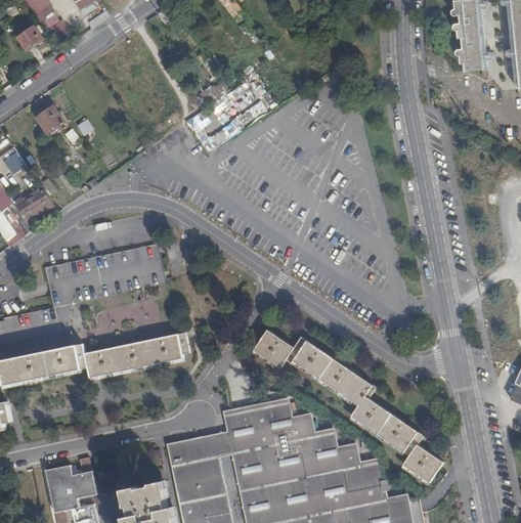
[(44,0),(23,0),(39,23),(39,22),(51,12),(53,11),(44,0)]
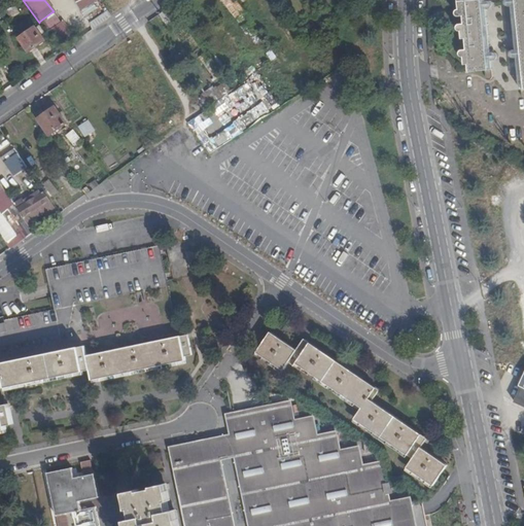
[(70,0),(77,11),(77,12),(81,19),(95,9),(91,3),(95,0),(70,0)]
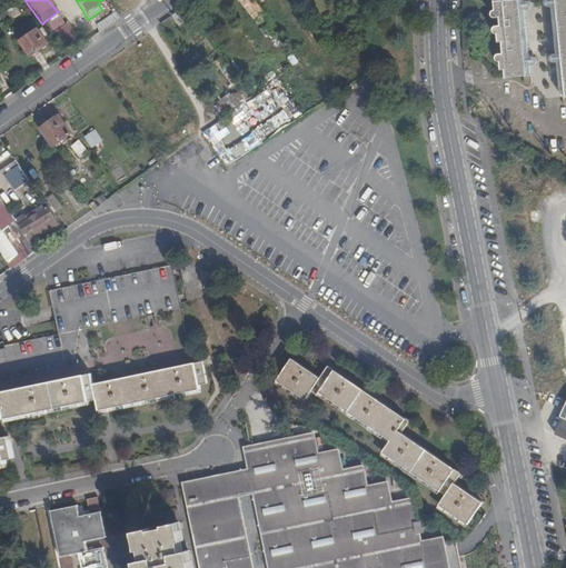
[(256,5),(251,0),(235,0),(246,13),(256,5)]
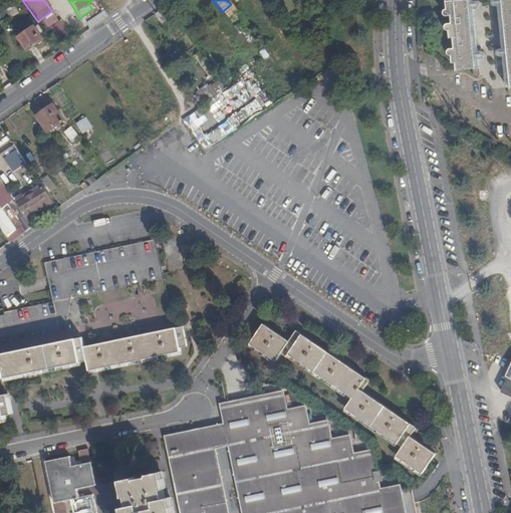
[(465,0),(443,0),(444,9),(441,11),(442,14),(443,15),(448,15),(448,22),(444,23),(443,25),(443,27),(443,29),(446,29),(446,31),(449,30),(450,36),(451,47),(449,47),(447,48),(445,50),(444,52),(446,54),(448,54),(449,56),(453,56),(453,61),(453,68),(469,67),(469,72),(470,76),(472,77),(475,76),(476,74),(475,66),(472,66),(467,13),(465,0)]
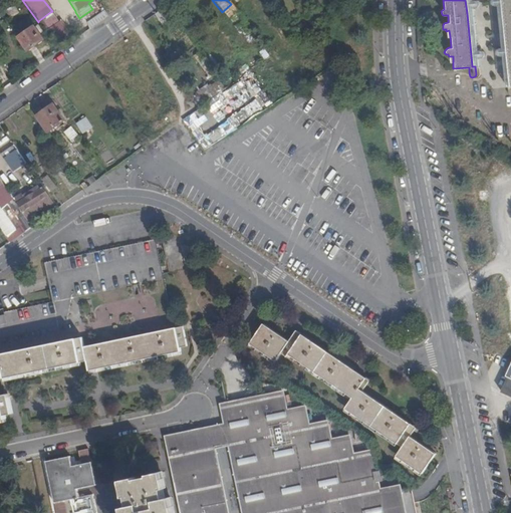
[(465,0),(467,13),(472,66),(475,66),(476,66),(475,57),(475,51),(470,7),(470,1),(469,0),(465,0)]
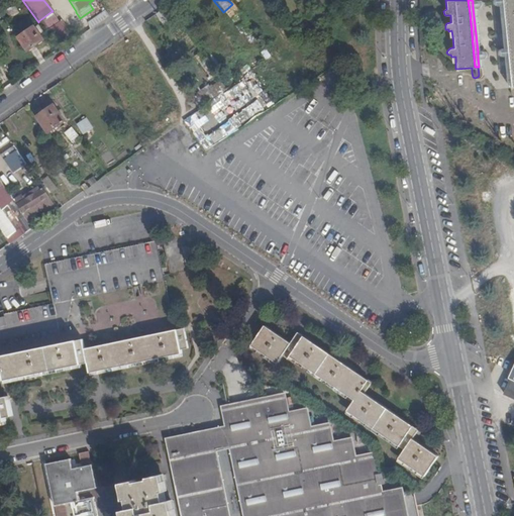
[(505,78),(506,87),(509,87),(507,53),(501,0),(497,0),(498,6),(499,15),(503,49),(503,57),(505,78)]
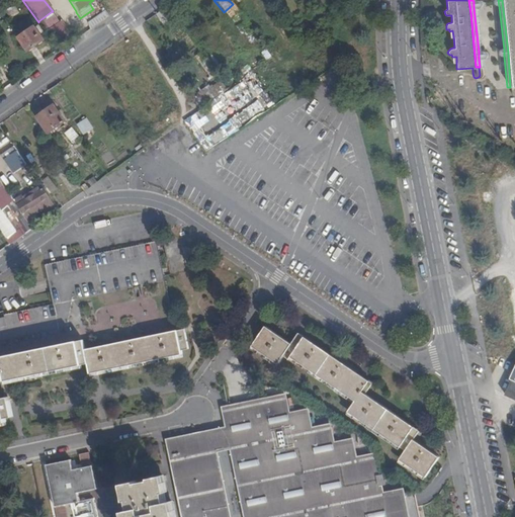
[(510,87),(507,87),(508,92),(510,96),(513,97),(514,94),(514,86),(514,0),(502,0),(508,53),(510,87)]
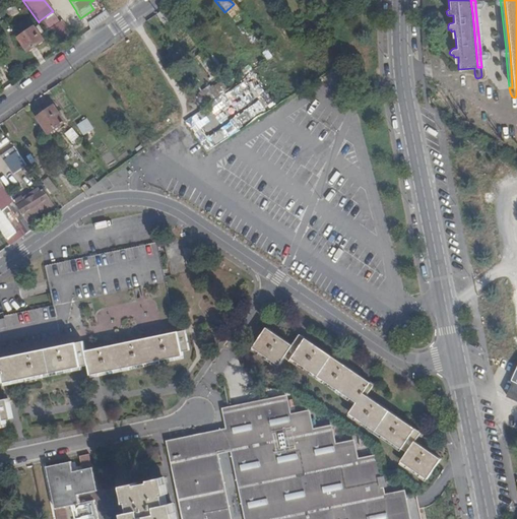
[(8,18),(16,12),(13,7),(4,13),(8,18)]
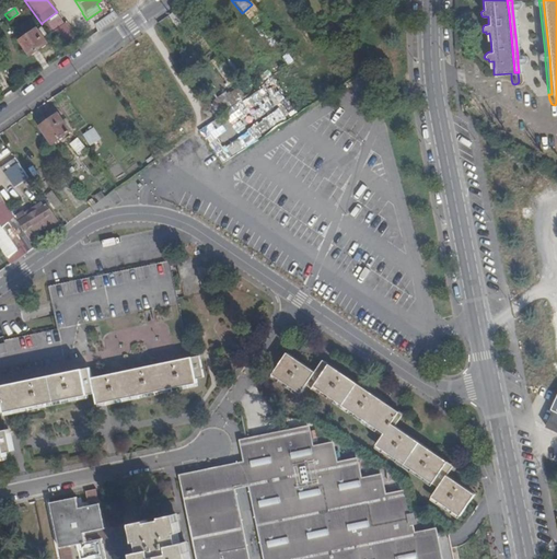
[(189,21),(180,8),(166,16),(176,31),(189,21)]
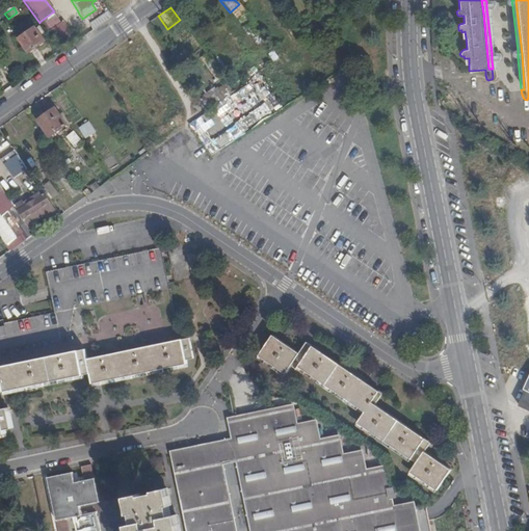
[(88,24),(90,31),(110,17),(106,11),(88,24)]
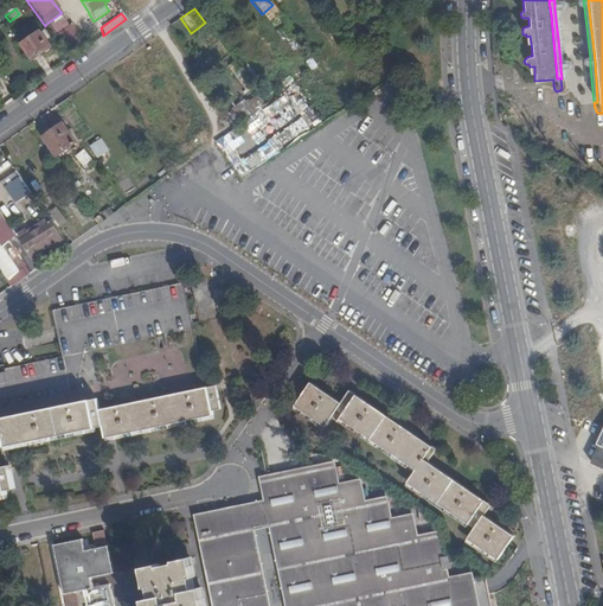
[(59,14),(45,25),(53,37),(56,36),(69,27),(68,26),(59,14)]
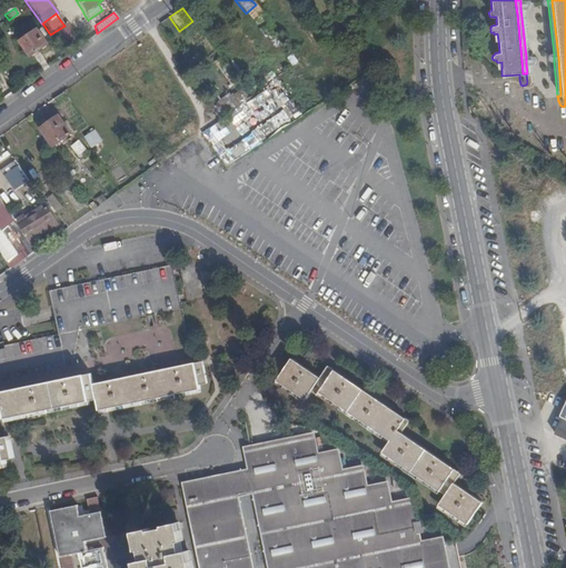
[(59,43),(72,33),(73,33),(70,29),(69,29),(66,23),(63,25),(65,26),(52,33),(56,39),(59,43)]
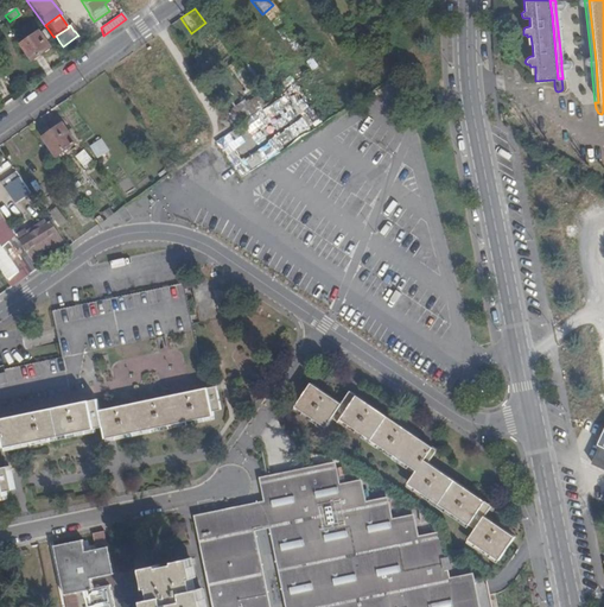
[(357,26),(351,31),(355,37),(361,32),(357,26)]
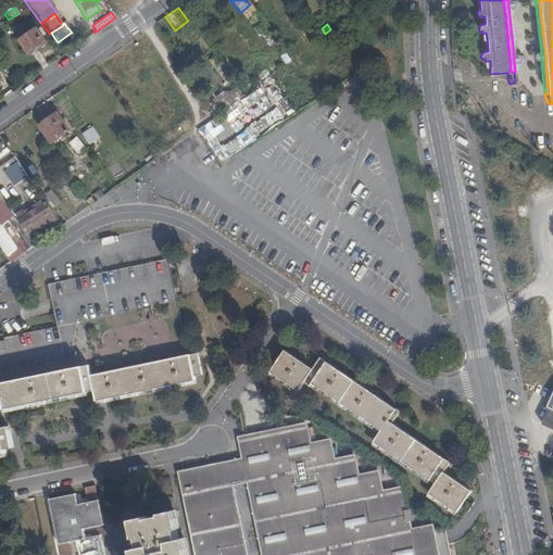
[(325,34),(322,28),(314,33),(318,38),(325,34)]
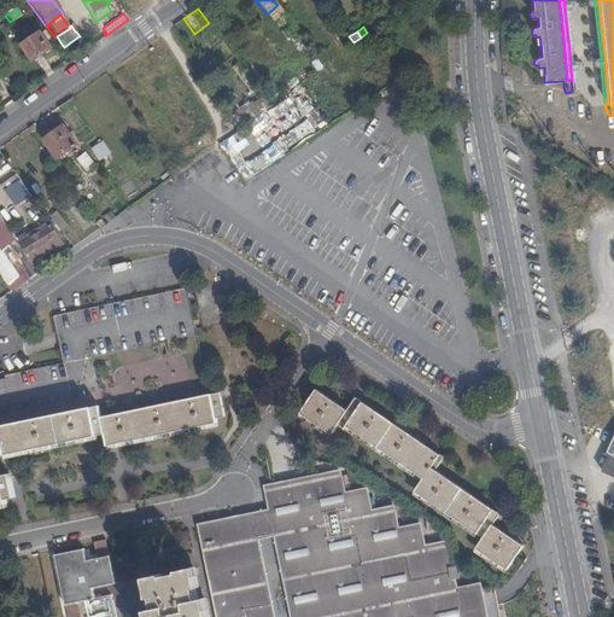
[(30,63),(50,50),(37,34),(19,46),(30,63)]
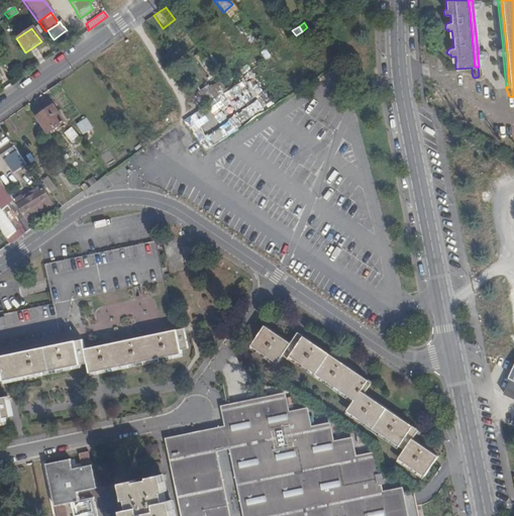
[(54,39),(52,40),(55,45),(70,35),(66,30),(54,39)]
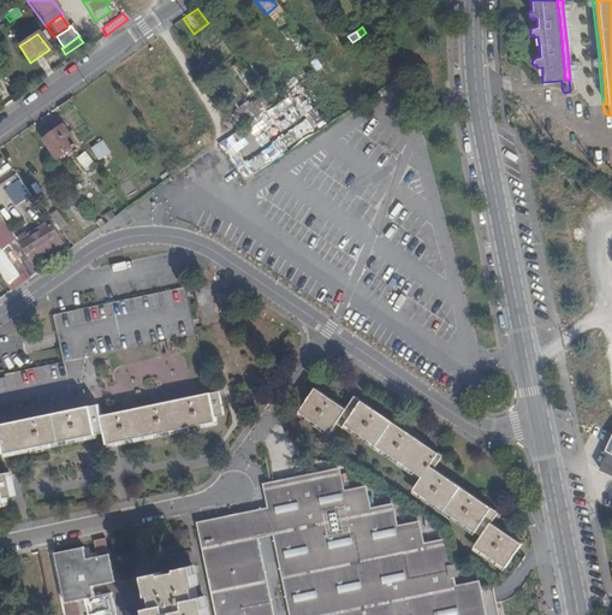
[(237,63),(230,67),(248,95),(256,89),(237,63)]
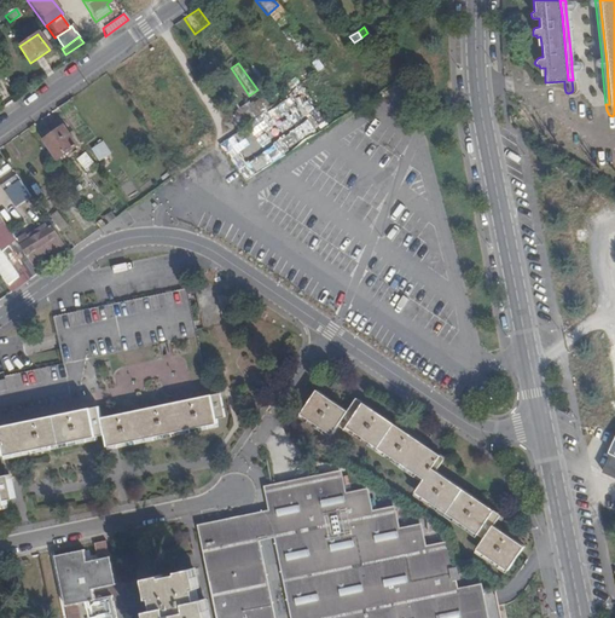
[(257,116),(248,102),(232,114),(242,128),(257,116)]
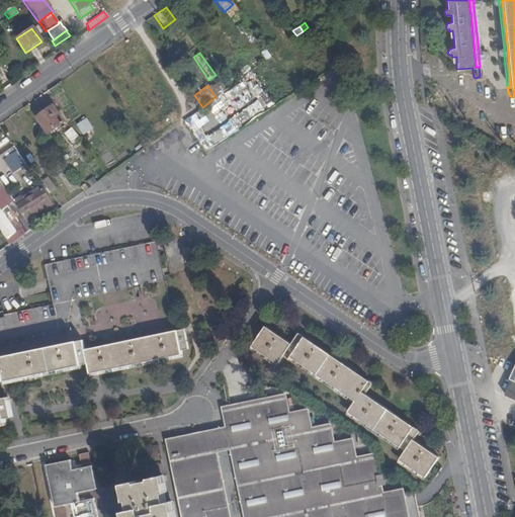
[(47,133),(62,121),(51,105),(50,106),(48,104),(33,114),(47,133)]
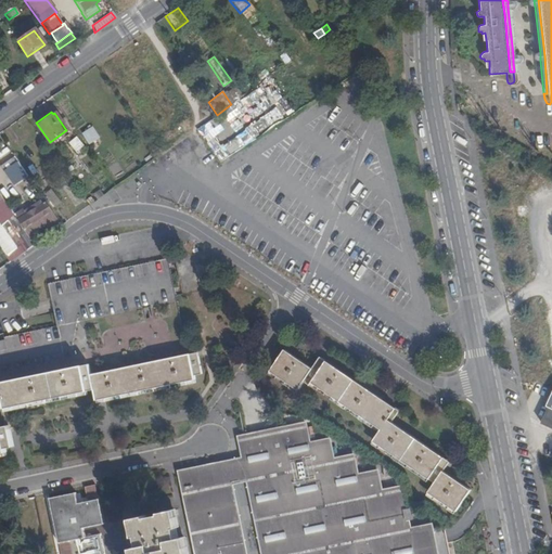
[(79,133),(87,145),(98,139),(90,127),(79,133)]
